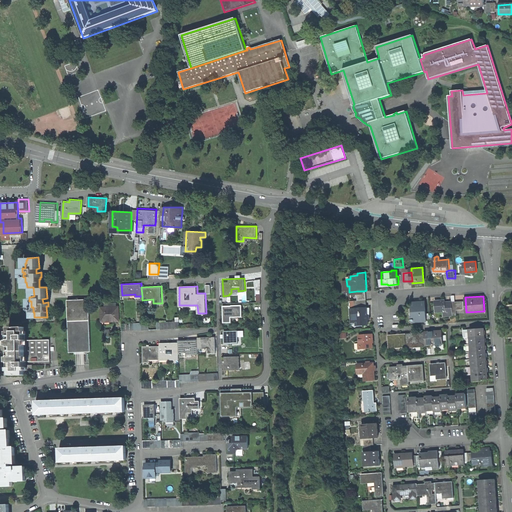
[(67,299),(68,320),(90,319),(89,298),(67,299)]
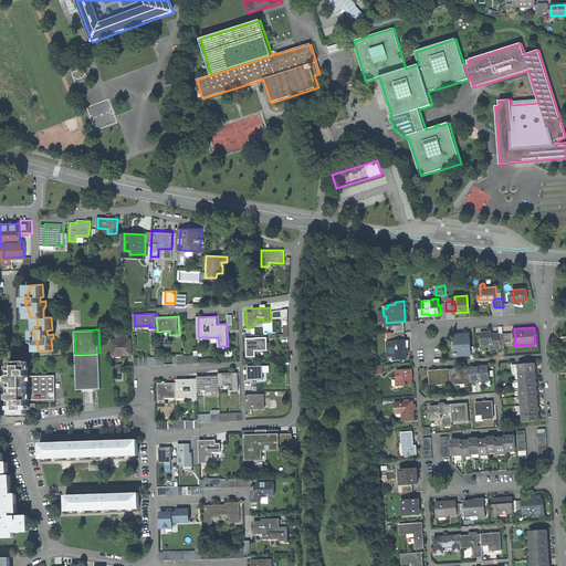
[(491,331),(481,332),(482,344),(492,344),(492,348),(499,347),(501,347),(501,345),(500,333),(492,333),(491,331)]
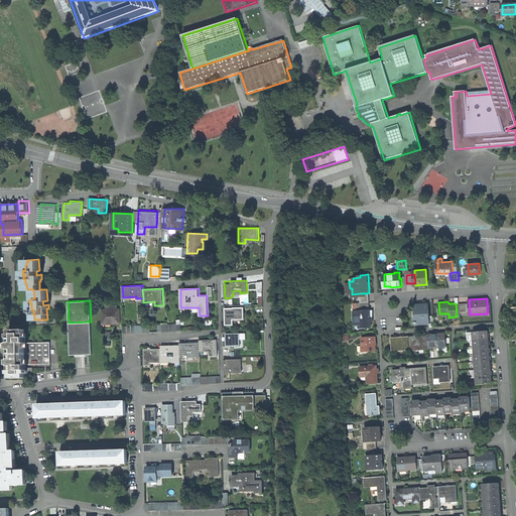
[(428,303),(415,304),(416,320),(413,320),(414,323),(430,321),(429,314),(428,303)]
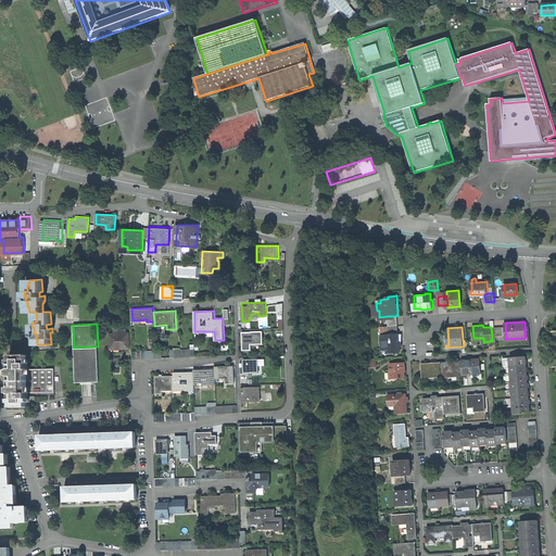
[(263,330),(242,331),(243,349),(252,349),(252,343),(264,342),(263,330)]
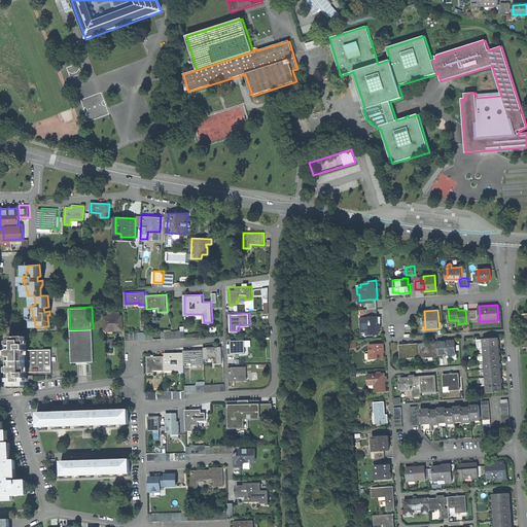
[(121,315),(105,316),(106,327),(115,326),(115,329),(123,328),(121,315)]
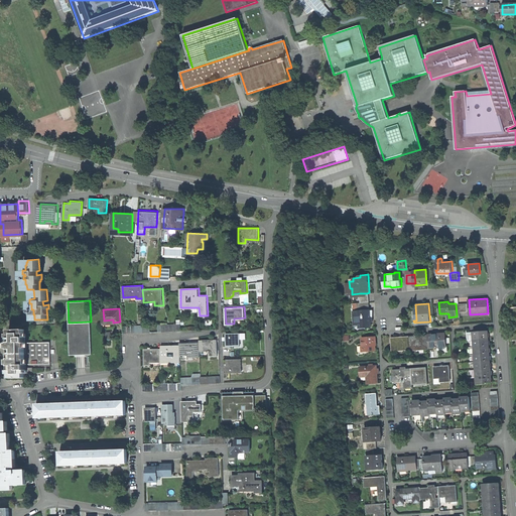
[(369,308),(360,308),(359,308),(359,310),(358,310),(358,314),(353,314),(354,323),(362,321),(362,324),(365,323),(366,327),(372,327),(371,320),(373,320),(372,313),(371,313),(370,308),(369,308)]
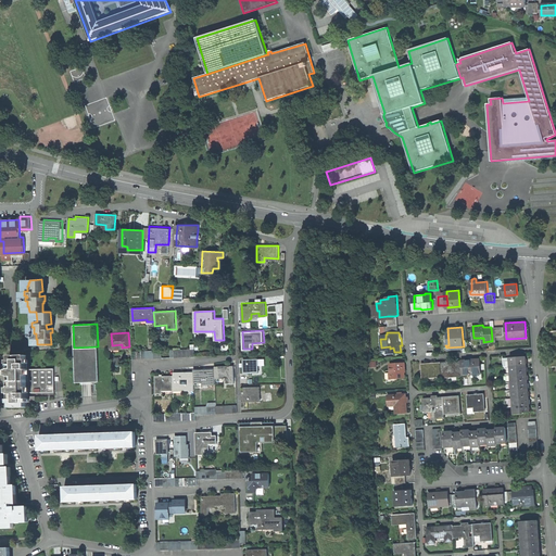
[(98,346),(74,348),(76,381),(99,380),(98,346)]
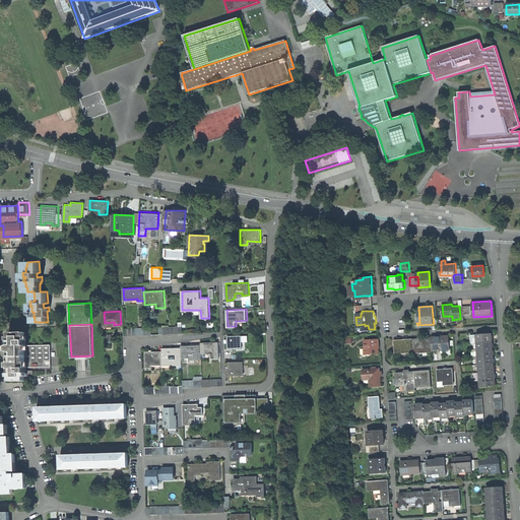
[(25,330),(10,331),(11,380),(26,380),(26,366),(51,366),(51,343),(25,343),(25,330)]
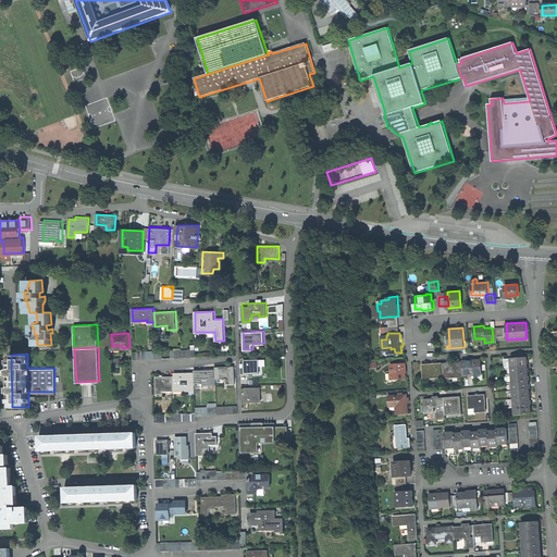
[(511,364),(528,363),(527,356),(511,357),(511,364)]
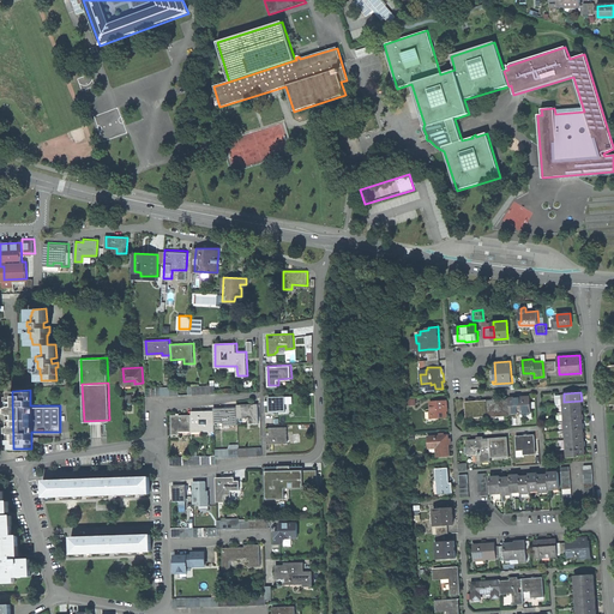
[(283,395),(269,396),(270,411),(287,410),(286,402),(283,402),(283,395)]
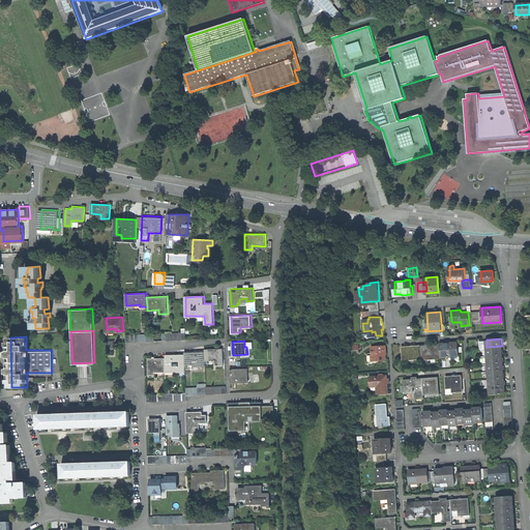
[(440,344),(441,355),(459,354),(458,342),(440,344)]
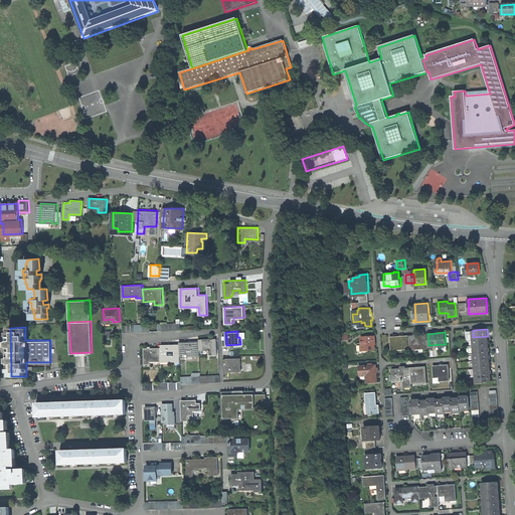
[(408,335),(409,347),(409,349),(428,348),(428,345),(427,334),(408,335)]
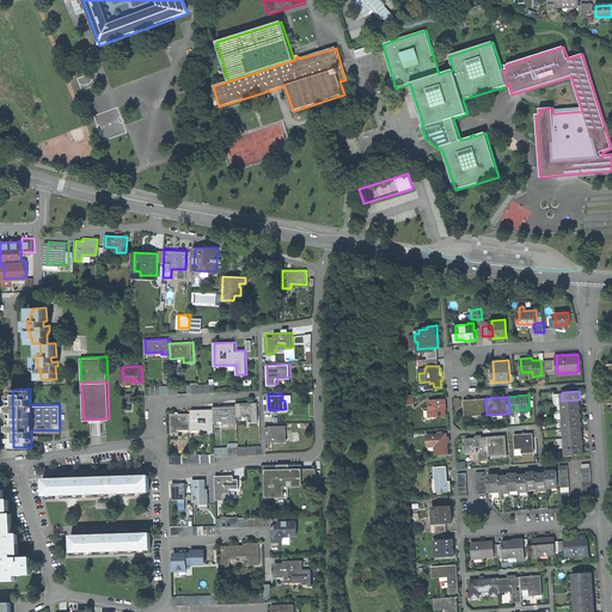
[(485,398),(465,399),(465,415),(487,412),(485,398)]
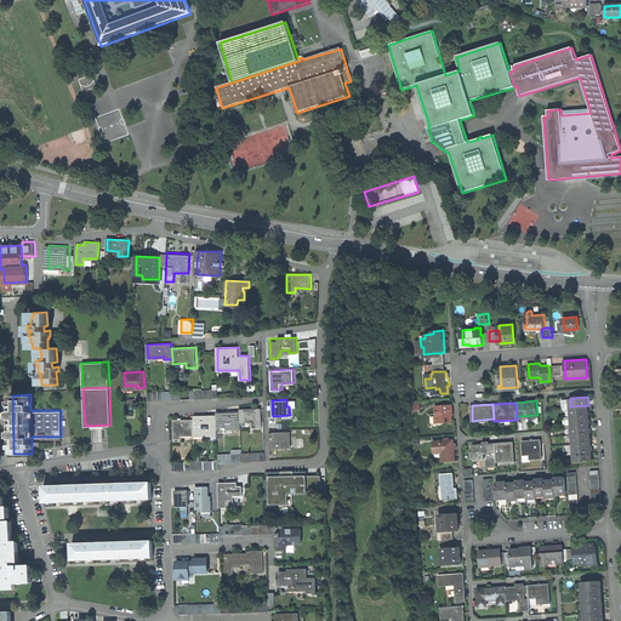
[(442,416),(442,419),(442,420),(443,421),(445,421),(446,420),(446,419),(451,419),(451,405),(437,406),(437,416),(442,416)]
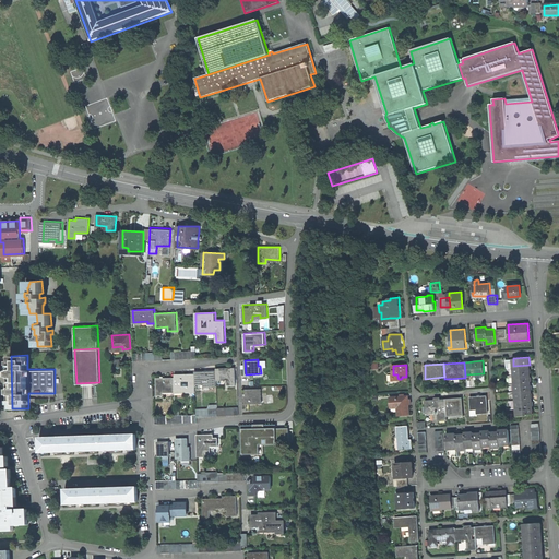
[(514,375),(530,373),(530,365),(513,366),(514,375)]
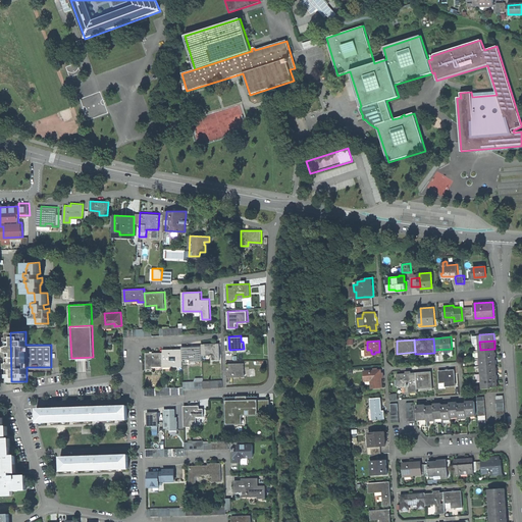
[(202,346),(203,355),(213,354),(213,360),(220,359),(220,343),(202,344),(202,346)]
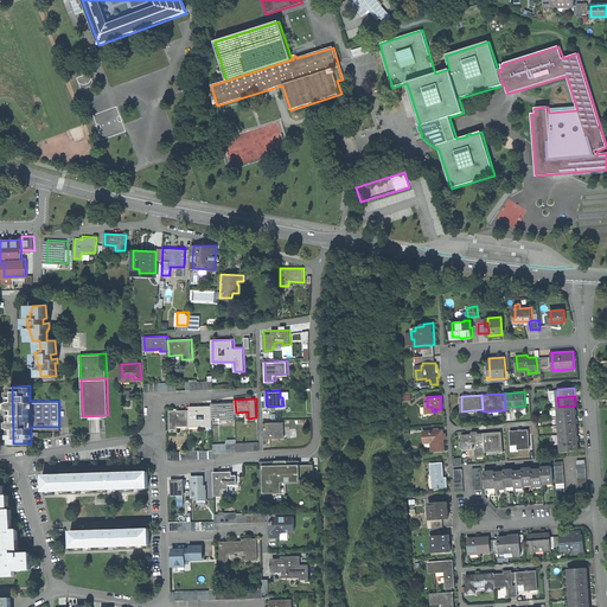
[(212,406),(212,417),(222,417),(222,410),(227,410),(227,417),(236,417),(236,413),(235,402),(212,402),(212,406)]
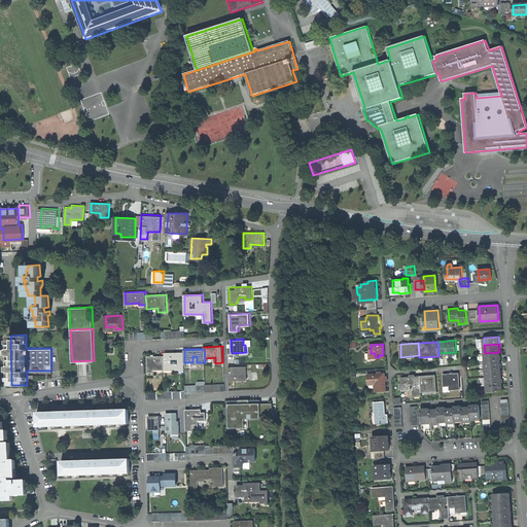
[(165,355),(165,366),(172,366),(172,370),(184,370),(184,362),(184,352),(165,353),(165,355)]
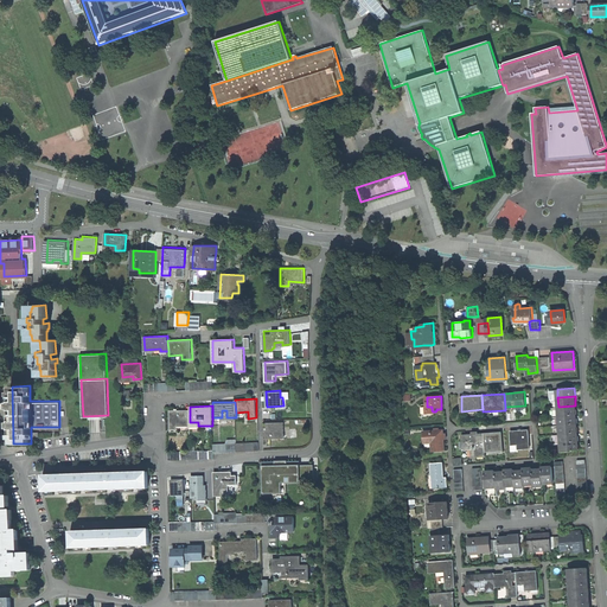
[(558,416),(576,415),(575,406),(558,407),(558,416)]
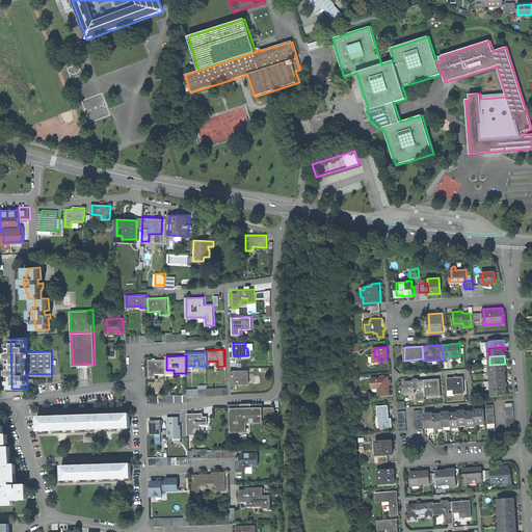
[(166,358),(149,360),(149,376),(156,376),(156,370),(166,370),(166,358)]
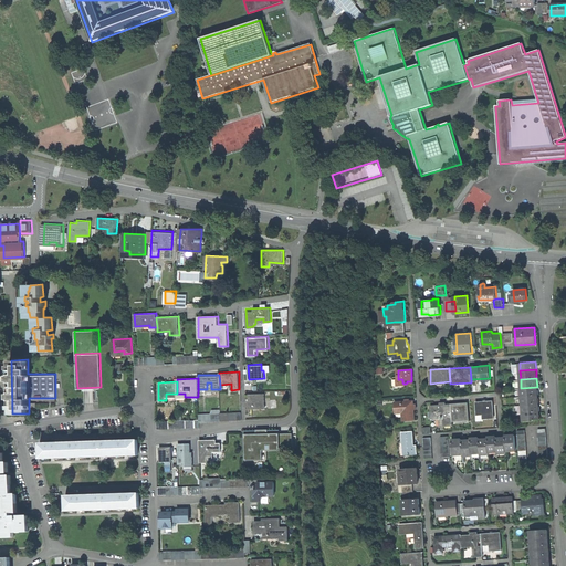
[(249,394),(249,409),(261,408),(260,405),(265,405),(265,392),(249,394)]
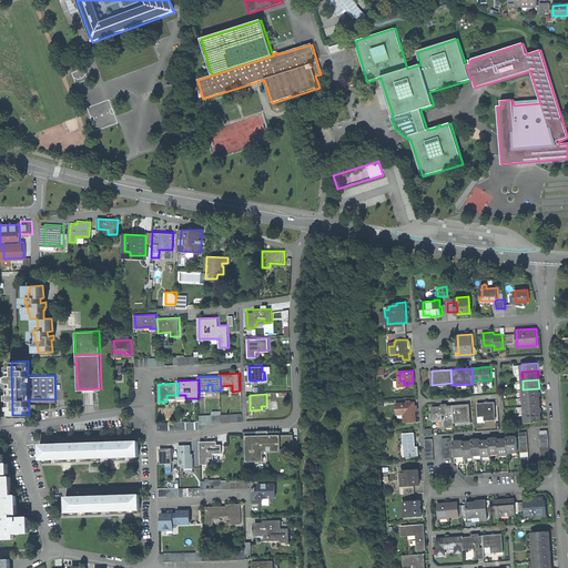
[(524,405),(540,404),(539,395),(524,397),(524,405)]
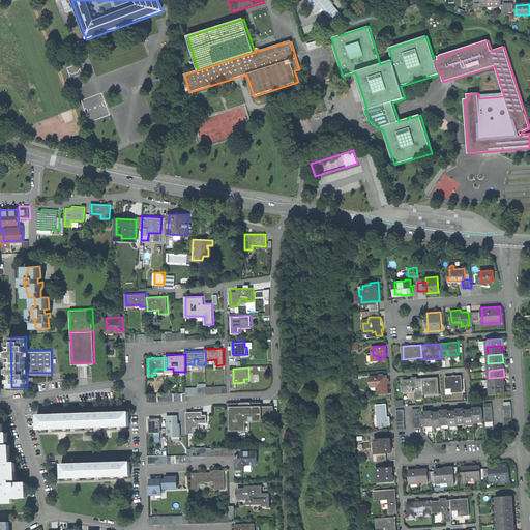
[(387,374),(370,376),(371,383),(377,383),(377,385),(378,392),(389,391),(387,374)]
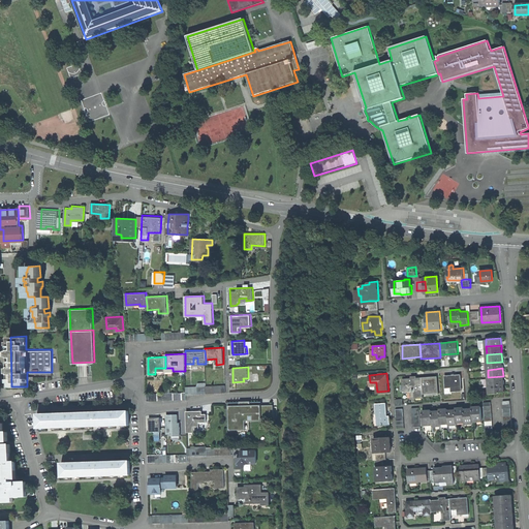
[(461,374),(444,375),(445,386),(456,385),(456,390),(462,390),(461,374)]
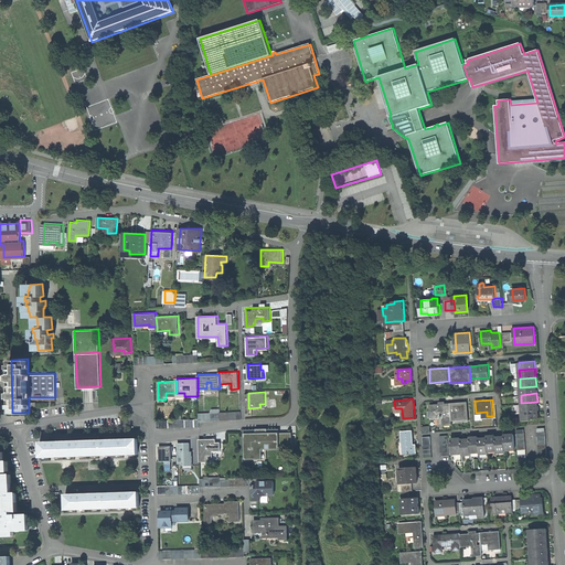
[(450,403),(451,418),(468,417),(468,402),(450,403)]
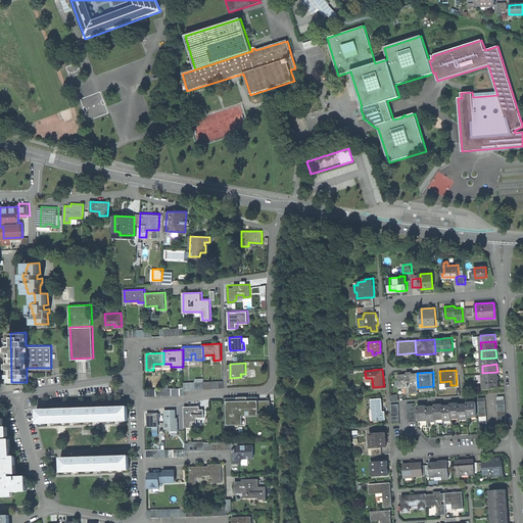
[(482,373),(483,380),(497,379),(497,372),(482,373)]
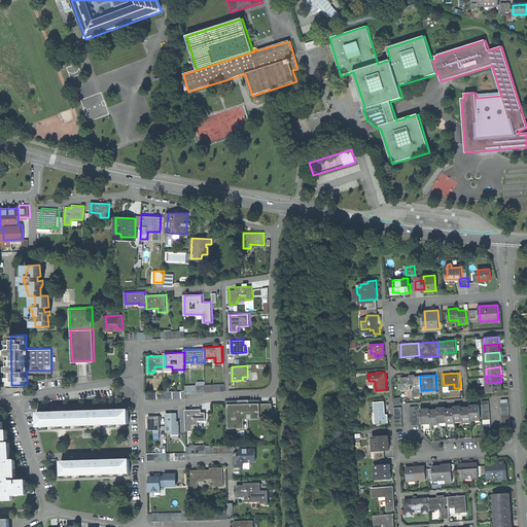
[(410,396),(422,395),(421,390),(420,376),(401,377),(402,389),(413,388),(414,394),(409,394),(410,396)]
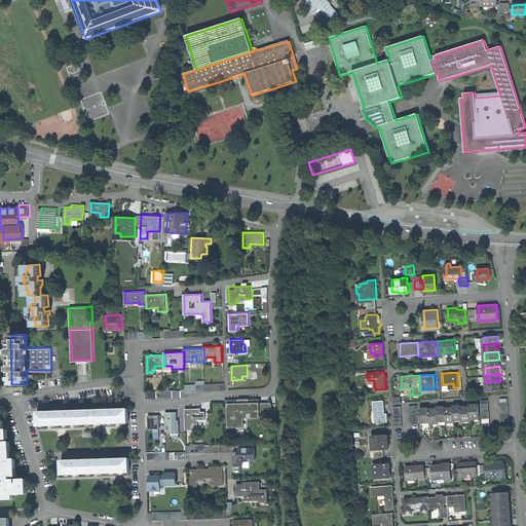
[(500,381),(486,382),(486,390),(501,389),(500,381)]
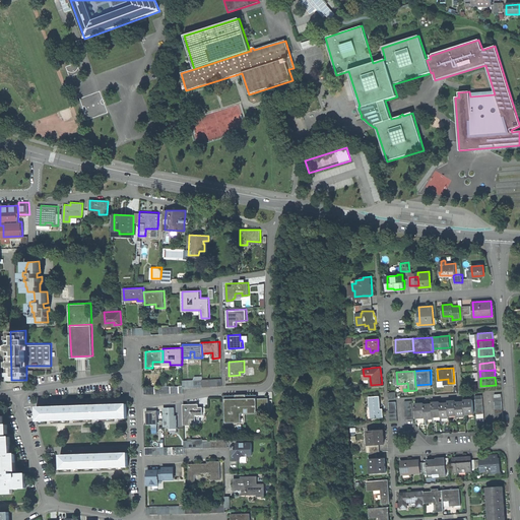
[(242,421),(242,413),(270,412),(269,398),(247,398),(247,394),(237,394),(237,399),(225,399),(226,423),(242,421)]
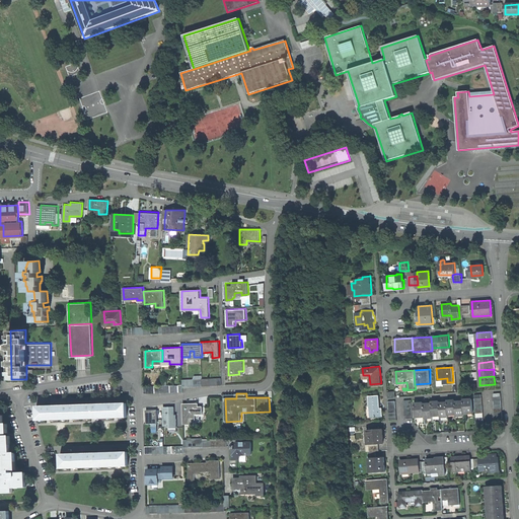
[(379,394),(368,395),(369,405),(370,405),(371,417),(383,416),(382,408),(379,408),(379,404),(380,404),(379,394)]
